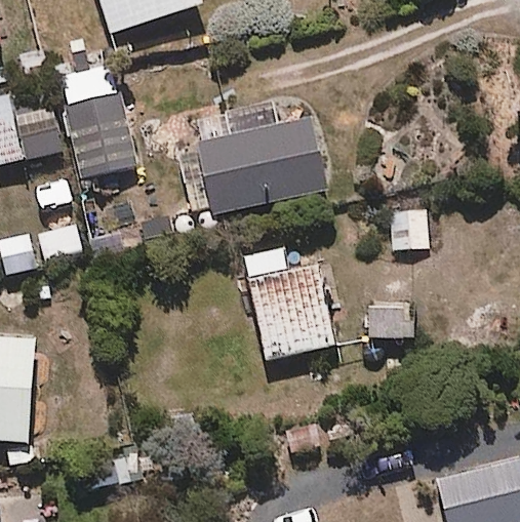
[(202,3),(201,0),(100,0),(110,33),(202,3)]
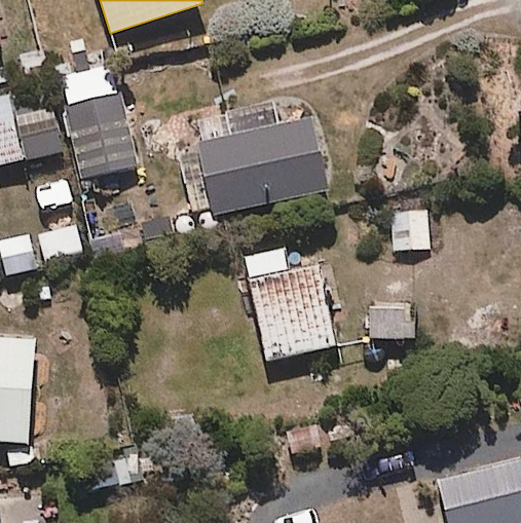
[(14,114),(10,95),(0,98),(0,165),(63,150),(52,106),(14,114)]
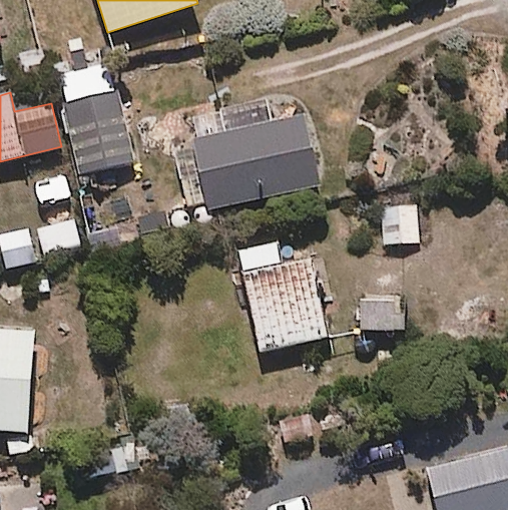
[(135,161),(123,93),(66,102),(77,171),(135,161)]
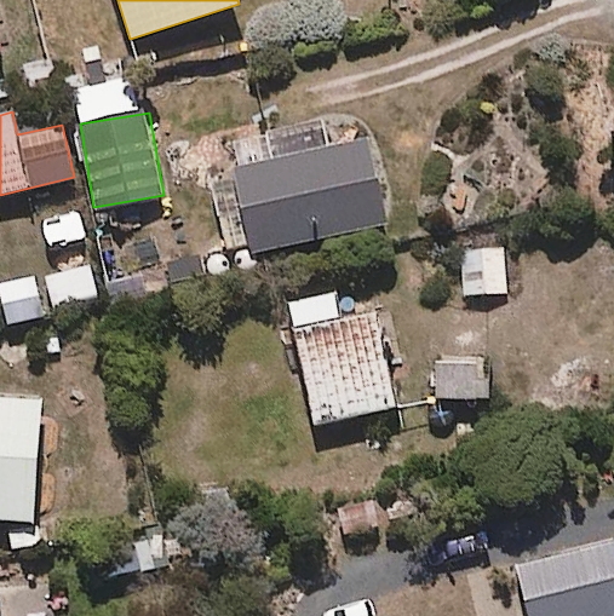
[(366,140),(321,149),(316,122),(274,131),(280,160),(235,168),(251,251),(383,224),(366,140)]
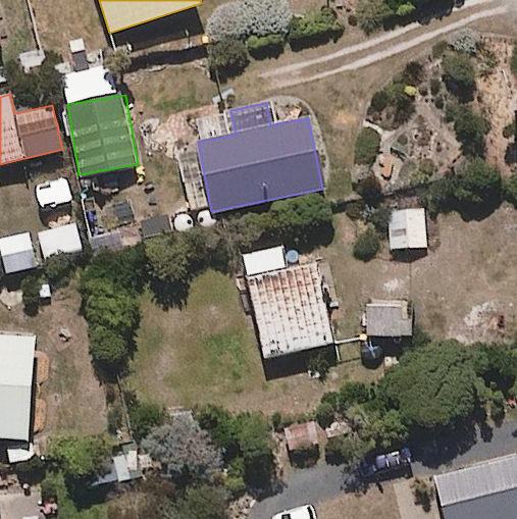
[(65,172),(33,183),(42,211),(75,201),(65,172)]
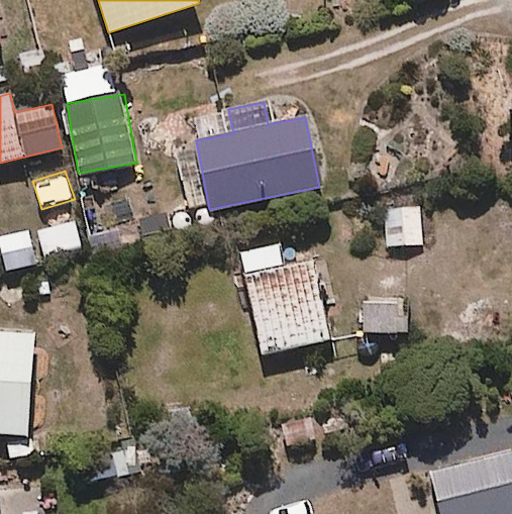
[(420,242),(417,205),(383,208),(386,245),(420,242)]
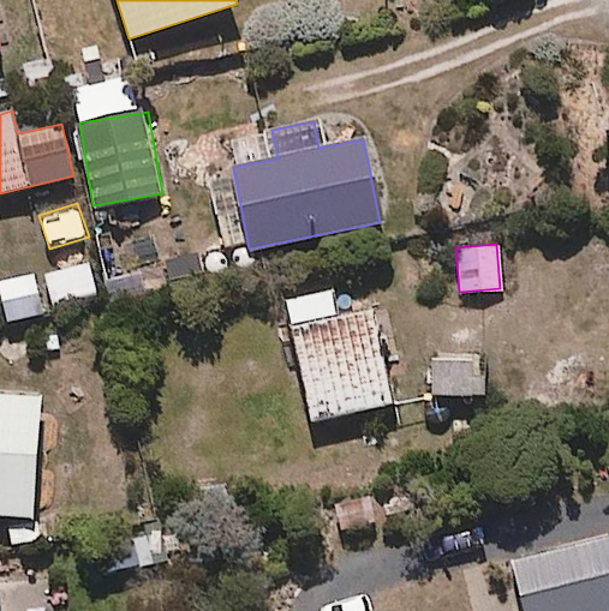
[(338,317),(332,289),(285,299),(311,420),(390,403),(370,310),(338,317)]
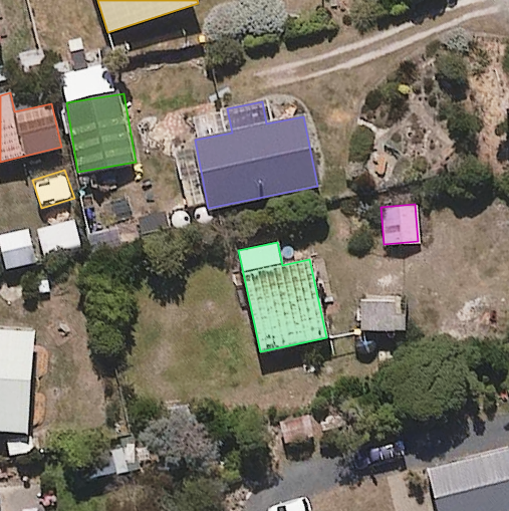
[(400,295),(359,297),(360,331),(402,329),(400,295)]
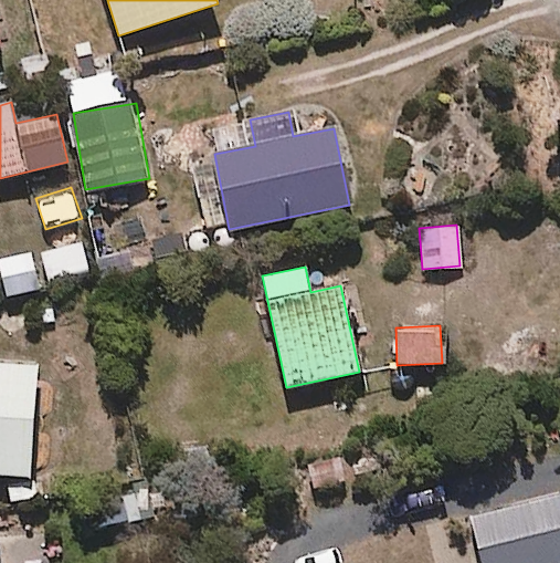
[(0,498),(40,500),(41,479),(30,479),(35,366),(0,363),(0,475),(0,498)]
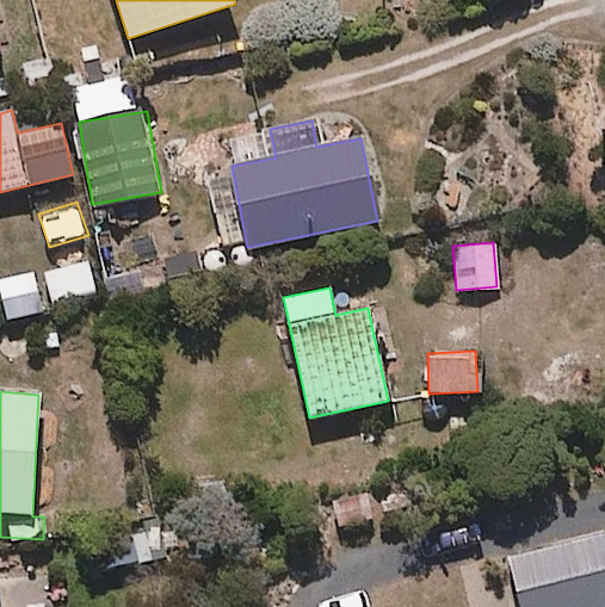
[(130,526),(92,528),(94,569),(133,567),(130,526)]
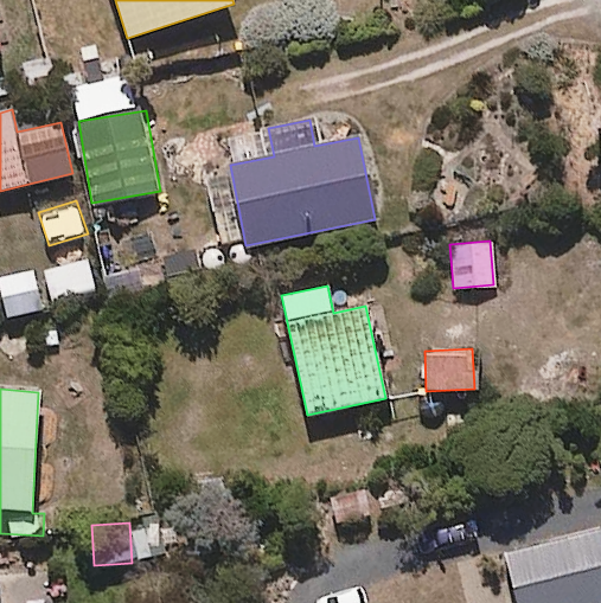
[(600,602),(600,523),(503,551),(517,602),(600,602)]
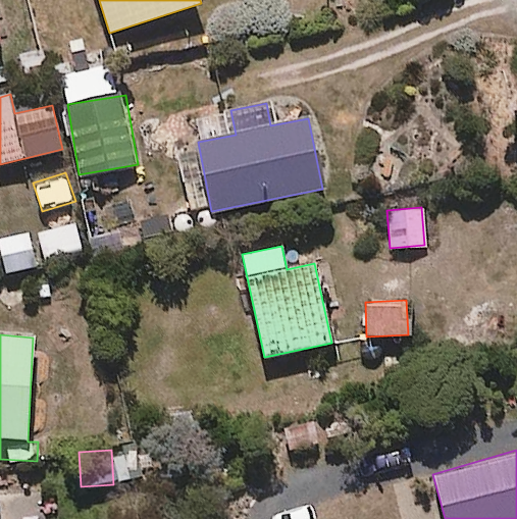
All buildings are outlined.
